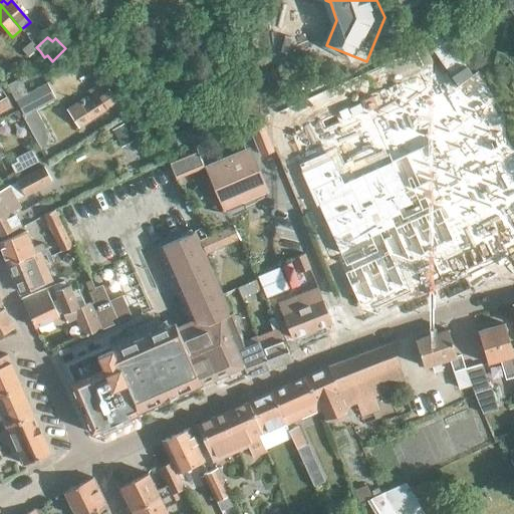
[(36,59),(24,66),(30,77),(42,69),(36,59)]
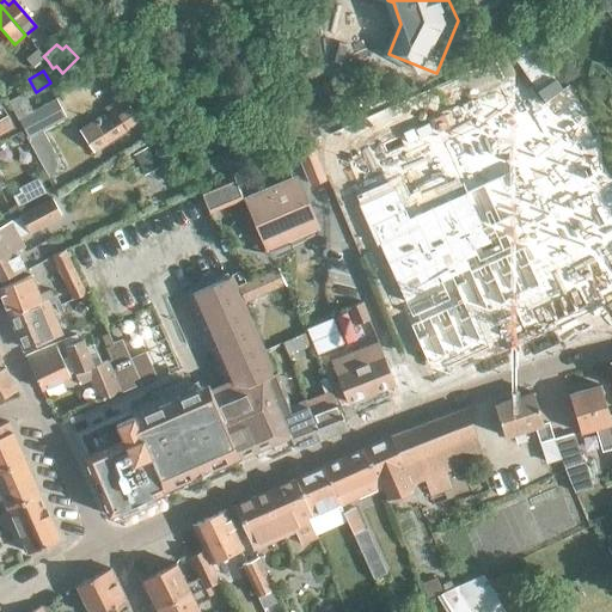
[(23,92),(8,101),(19,120),(23,129),(47,171),(49,176),(63,167),(43,130),(66,118),(55,101),(34,112),(23,92)]
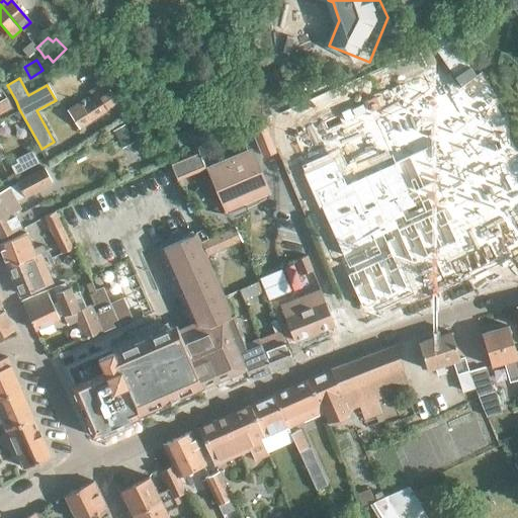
[(83,100),(67,110),(78,128),(118,102),(104,81),(89,91),(94,98),(88,102),(85,104),(83,100)]
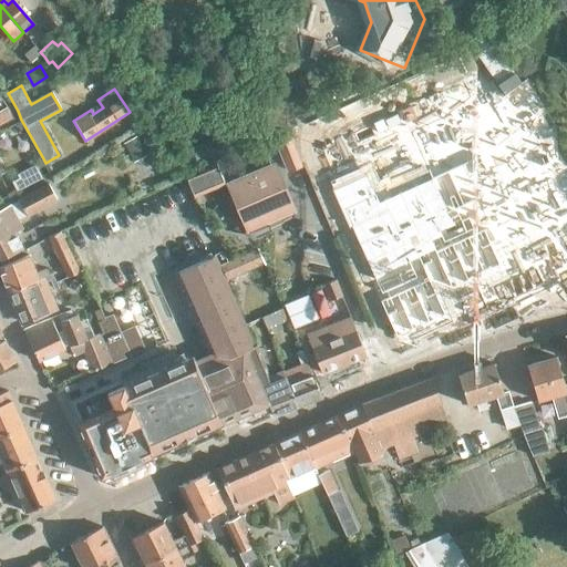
[(352,185),(332,193),(350,233),(353,230),(383,298),(388,297),(390,302),(382,306),(398,342),(447,320),(434,290),(449,284),(452,292),(502,271),(494,255),(566,223),(566,198),(550,161),(560,156),(558,134),(542,90),(512,105),(505,109),(496,92),(450,114),(451,116),(413,134),(434,179),(388,202),(384,194),(375,197),(368,178),(352,185)]
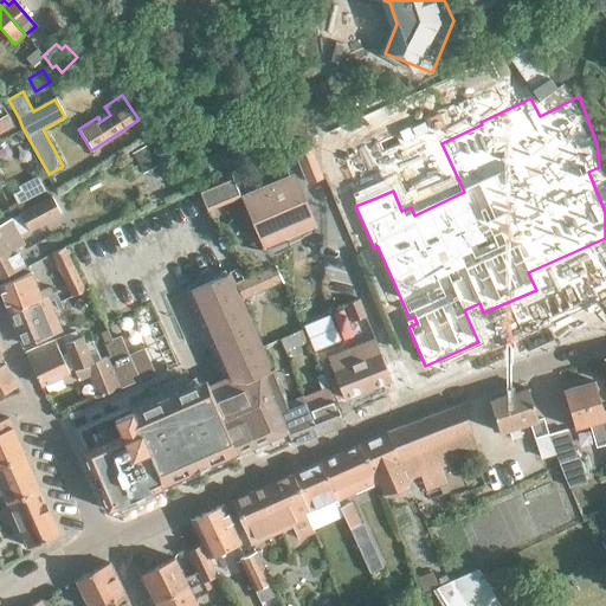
[(6,115),(0,117),(0,133),(13,126),(6,115)]
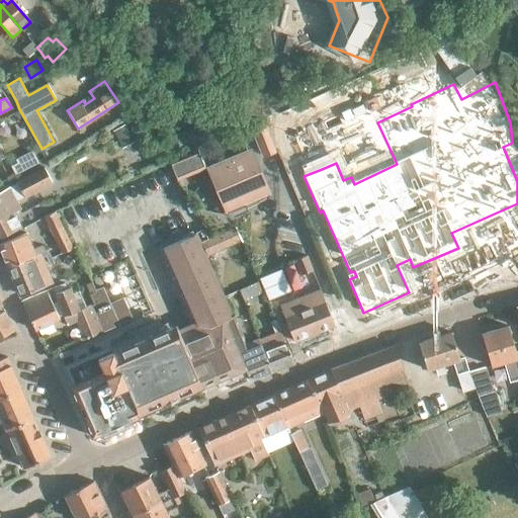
[(263,119),(249,125),(262,156),(275,150),(263,119)]
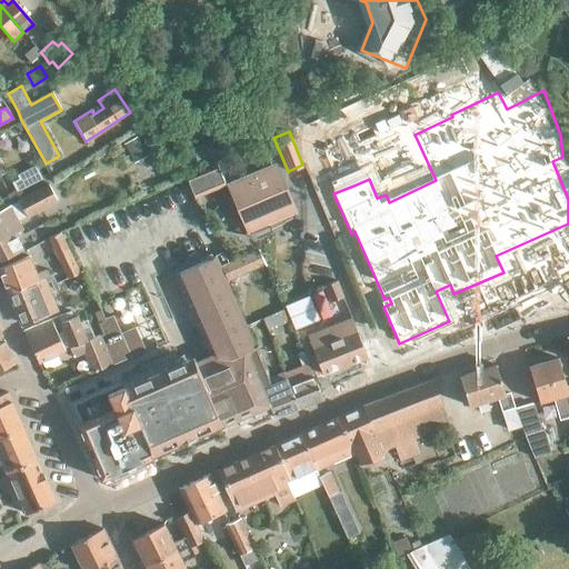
[(215,138),(188,148),(193,162),(220,153),(215,138)]
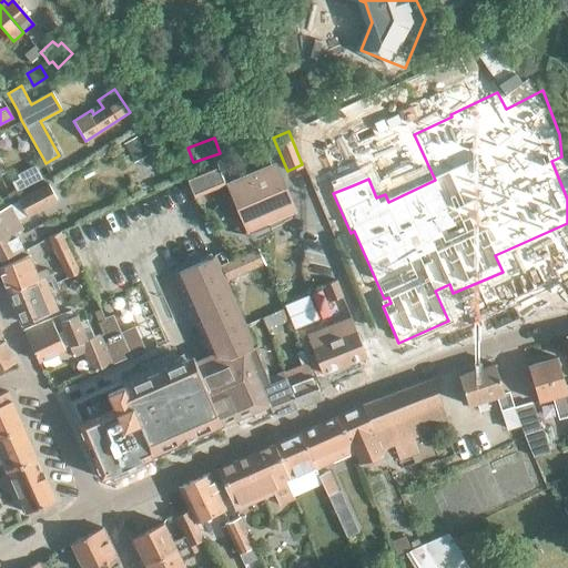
[(215,163),(185,175),(194,198),(225,184),(215,163)]
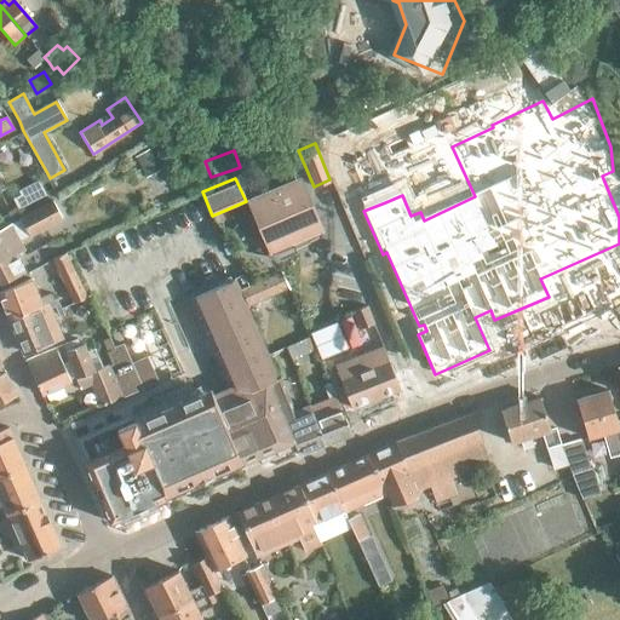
[(297,182),(252,201),(271,247),(317,228),(297,182)]
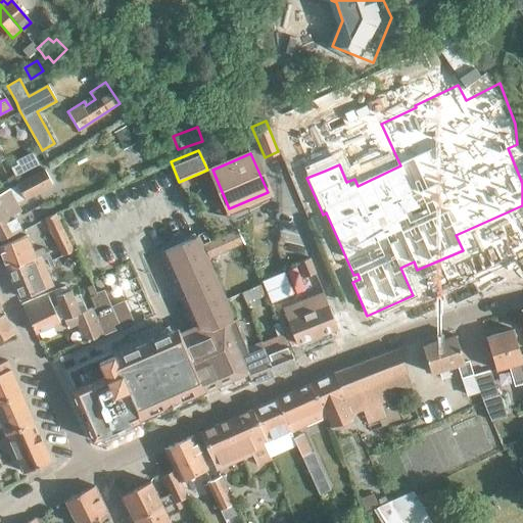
[(17,184),(0,193),(0,239),(21,228),(13,215),(20,210),(16,203),(52,184),(44,169),(16,184),(17,184)]
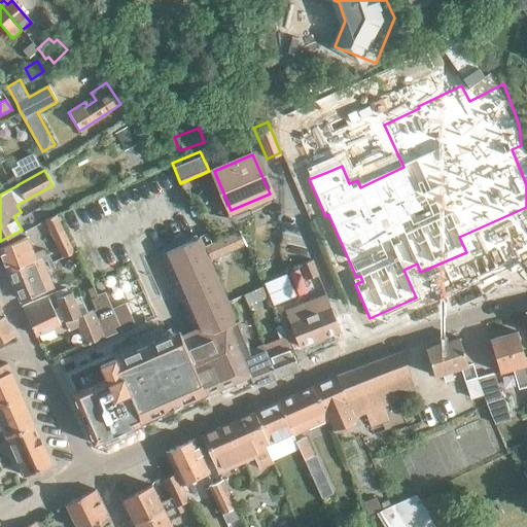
[(56,214),(44,220),(64,256),(74,251),(56,214)]
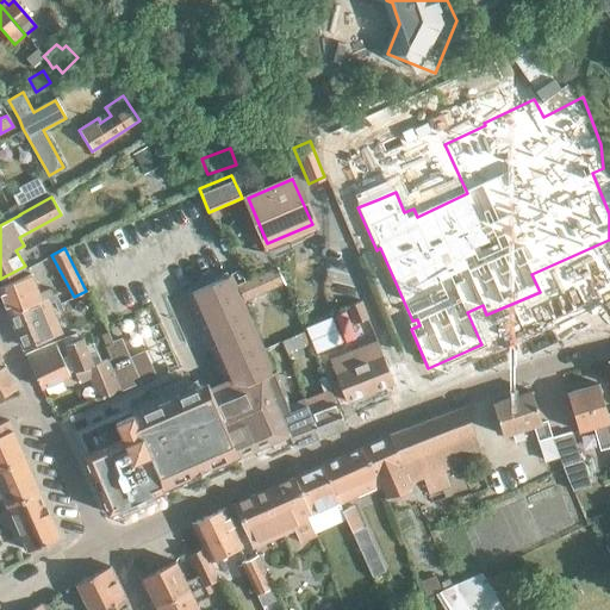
[(277,269),(236,287),(241,302),(282,284),(277,269)]
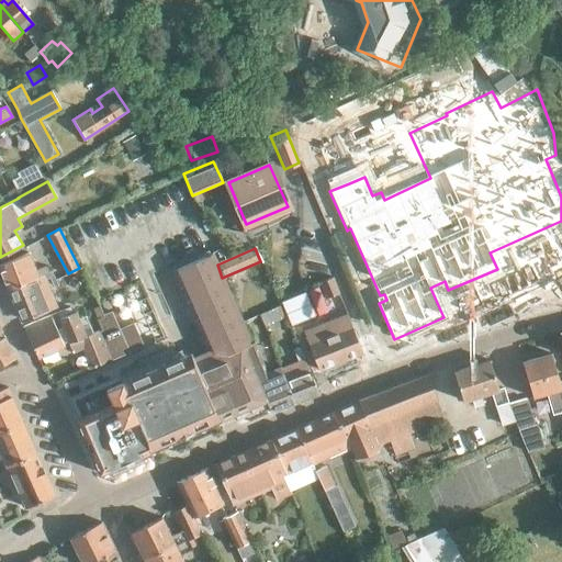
[(34,250),(0,263),(0,269),(8,289),(44,274),(34,250)]
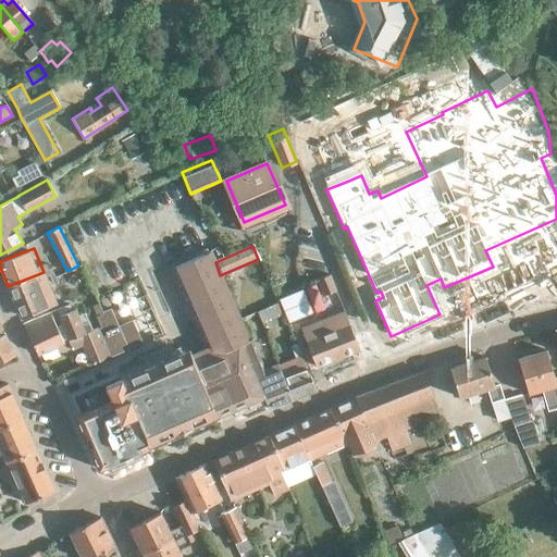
[(75,391),(69,394),(78,413),(75,415),(100,469),(151,446),(151,445),(150,443),(214,415),(215,418),(225,413),(261,399),(238,345),(248,341),(220,275),(215,262),(210,251),(175,267),(210,346),(197,351),(193,354),(183,353),(138,372),(136,366),(116,373),(75,391)]
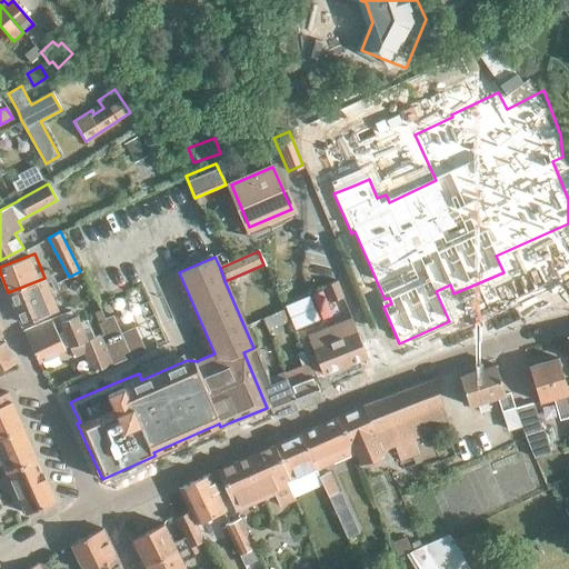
[(45,278),(8,292),(20,322),(25,325),(58,311),(45,278)]
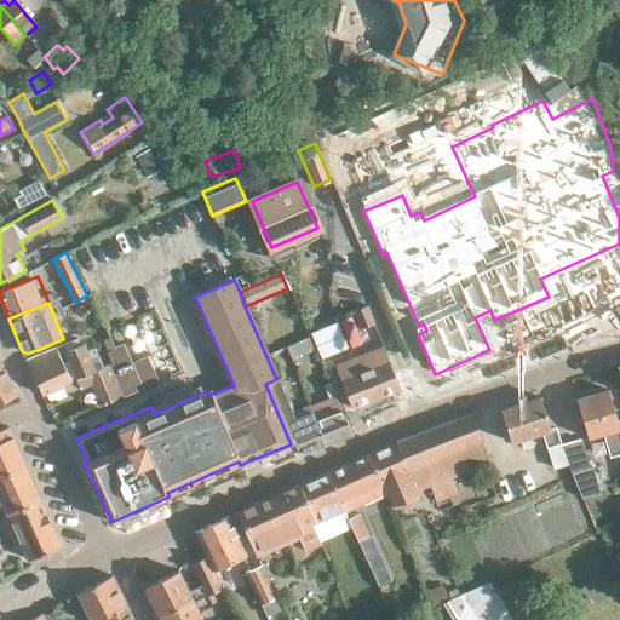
[(367,304),(352,310),(360,328),(374,322),(367,304)]
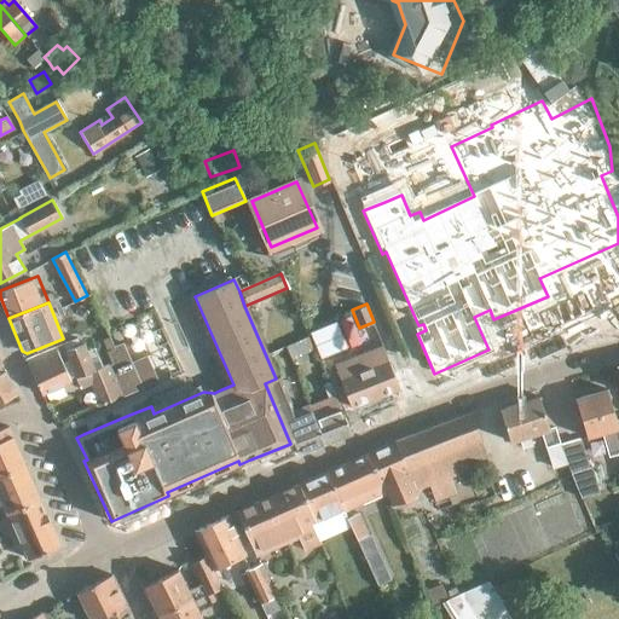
[(94,369),(75,377),(80,387),(93,382),(97,389),(104,403),(143,387),(123,341),(113,345),(109,336),(102,339),(106,350),(111,362),(108,364),(94,369)]
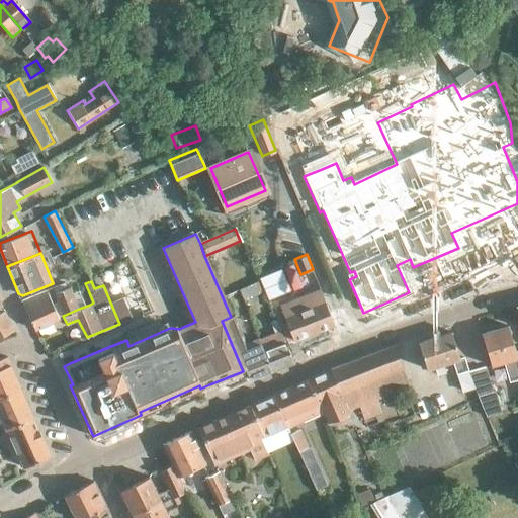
[(47,290),(22,300),(34,328),(59,317),(63,315),(63,316),(79,309),(70,287),(67,288),(65,282),(52,288),(47,290)]
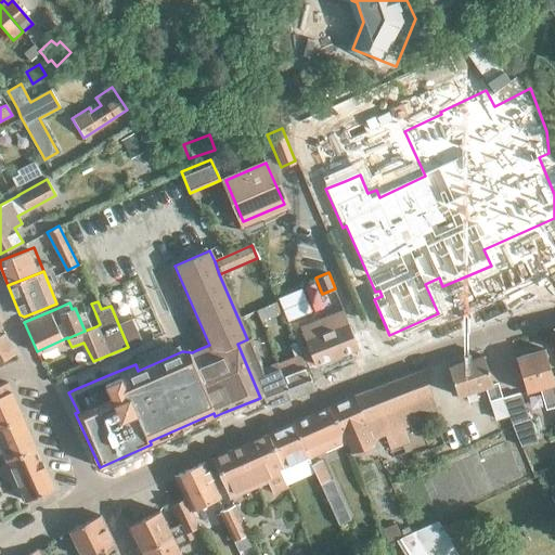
[(343,310),(299,327),(314,366),(358,349),(343,310)]
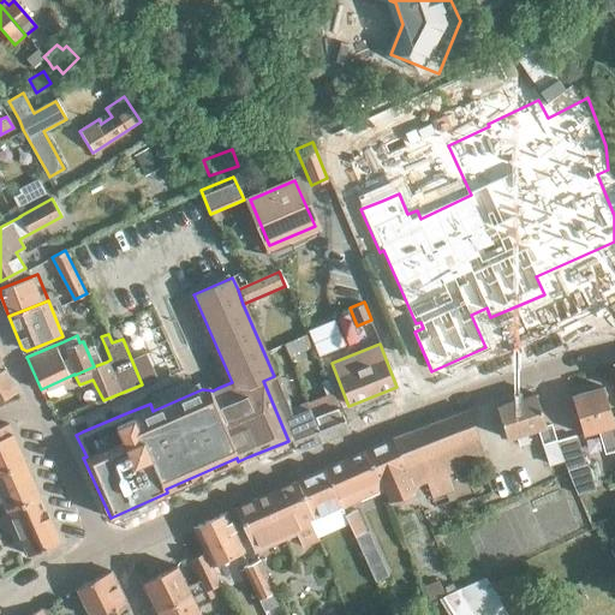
[(0,400),(17,393),(5,369),(0,370),(0,400)]
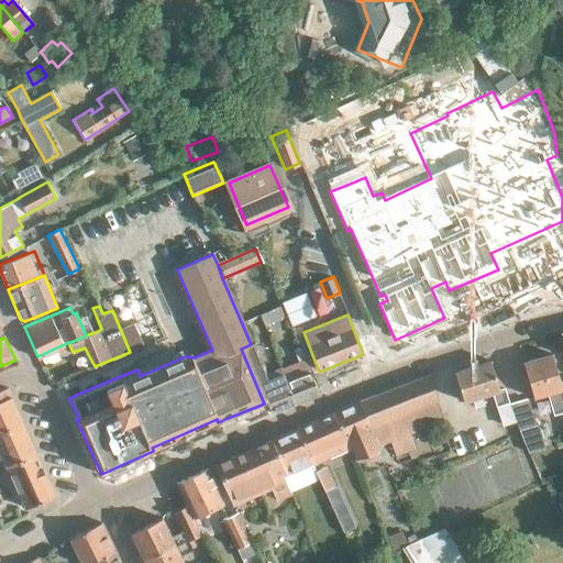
[(251,344),(241,349),(264,404),(268,415),(273,414),(294,405),(280,370),(279,370),(279,368),(265,374),(252,343),(250,343),(251,344)]
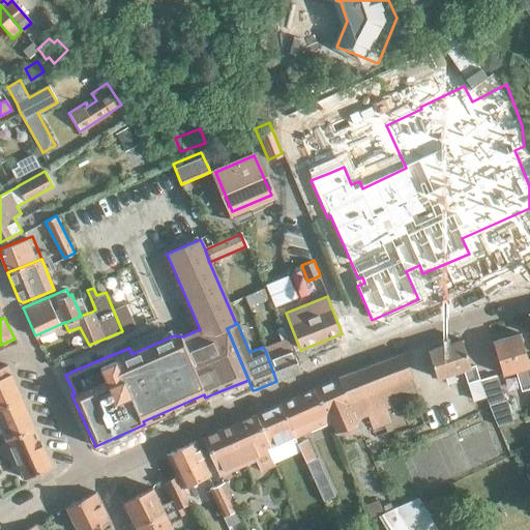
[(280,341),(264,348),(276,381),(300,372),(287,339),(281,326),(274,329),(280,341)]
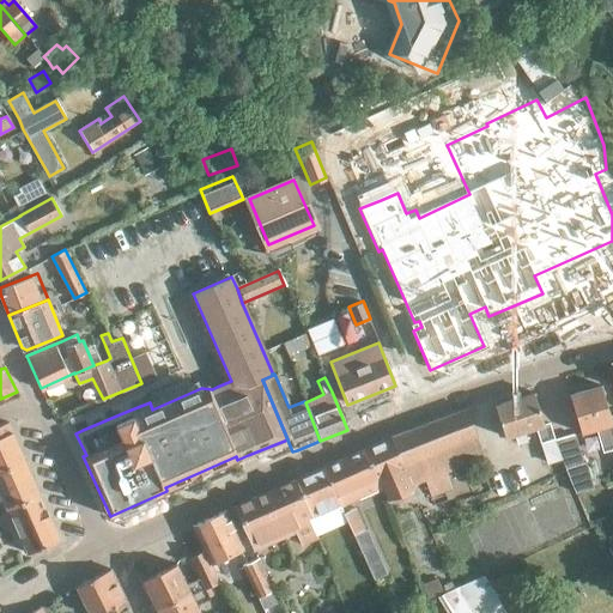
[(604,450),(612,447),(612,426),(601,386),(569,395),(581,434),(596,429),(604,450)]
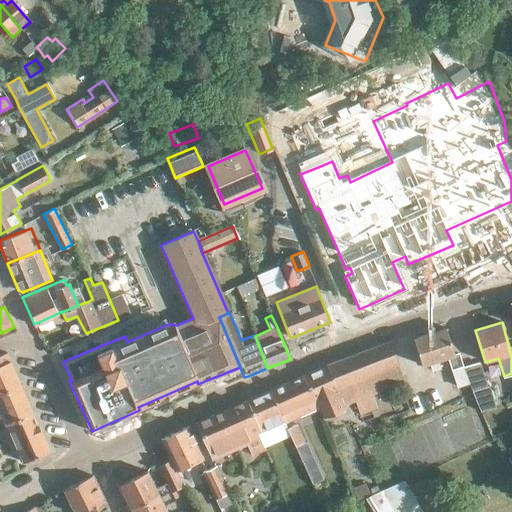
[(446,328),(413,339),(422,365),(430,363),(432,371),(441,368),(438,360),(447,357),(452,369),(457,387),(469,383),(463,367),(463,366),(459,352),(454,353),(446,328)]
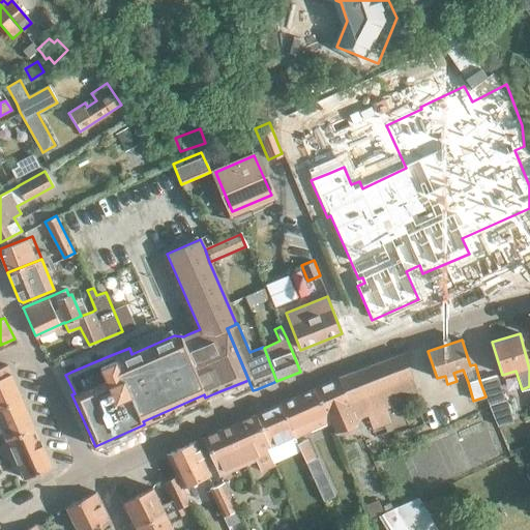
[(390,422),(385,408),(419,395),(405,354),(339,378),(355,418),(367,414),(373,430),(390,422)]
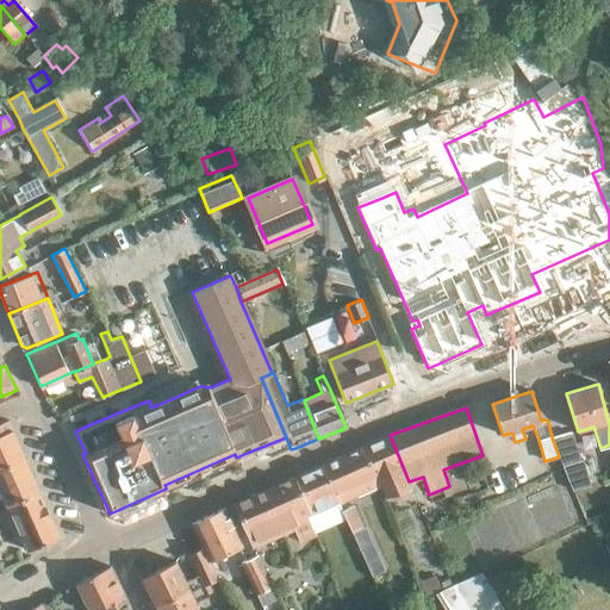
[(0,467),(24,458),(7,419),(0,423),(0,467)]
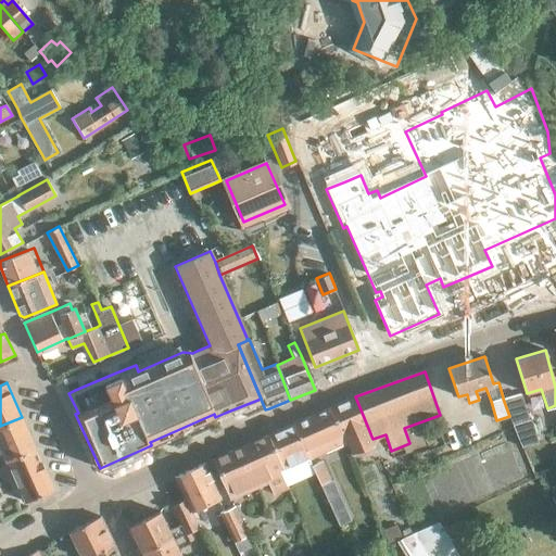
[(521,393),(503,399),(509,416),(522,446),(539,442),(531,419),(529,419),(521,393)]
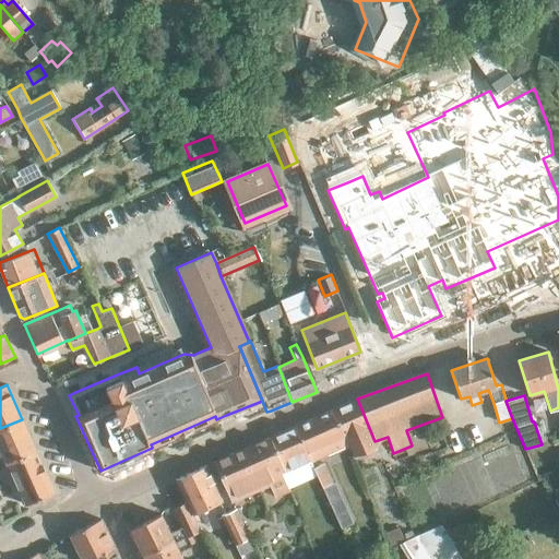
[(332,408),(347,444),(353,456),(377,448),(375,441),(357,399),(332,408)]
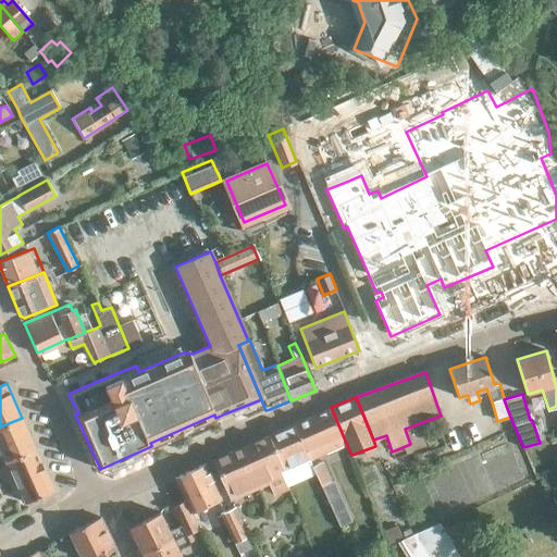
[(346,443),(331,407),(294,424),(309,457),(310,459),(346,443)]
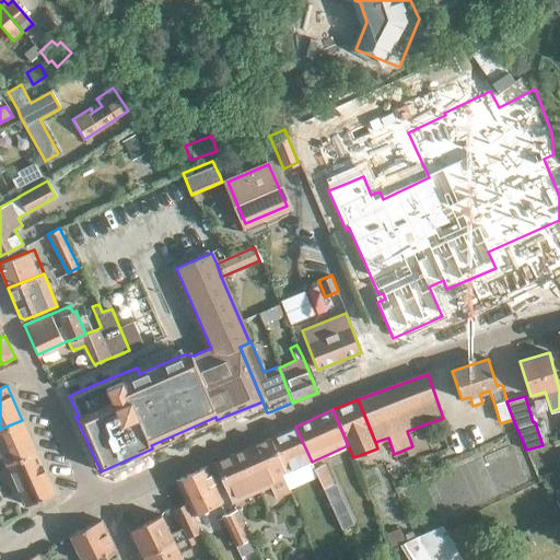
[(0,429),(0,451),(7,465),(36,452),(22,420),(0,429)]
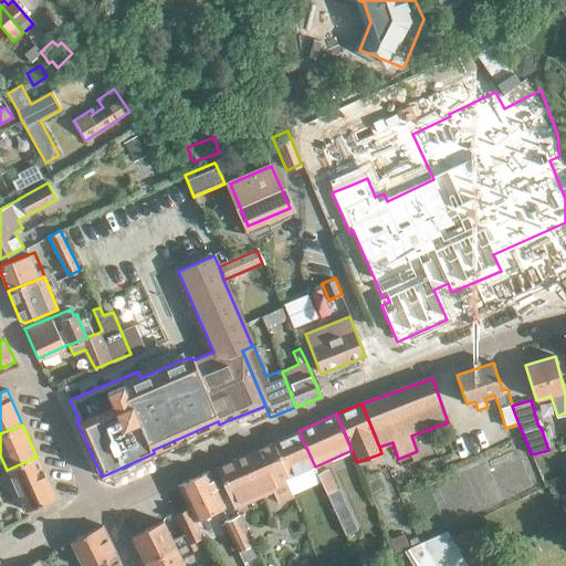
[(273,442),(289,477),(314,464),(299,431),(273,442)]
